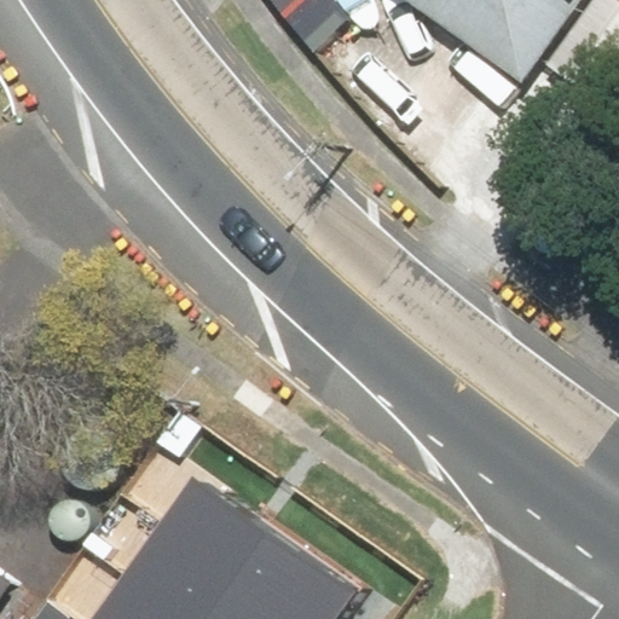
[(606,0),(403,0),(543,93),(606,0)]
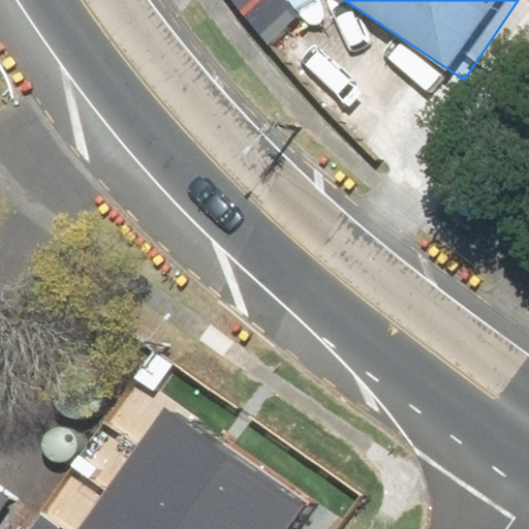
[(292,528),(309,506),(165,405),(133,449),(246,528),(292,528)]
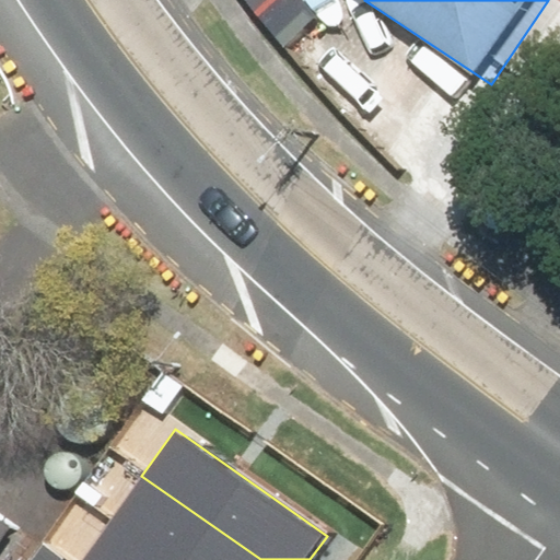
[(260,559),(141,476),(107,524),(159,559),(260,559)]
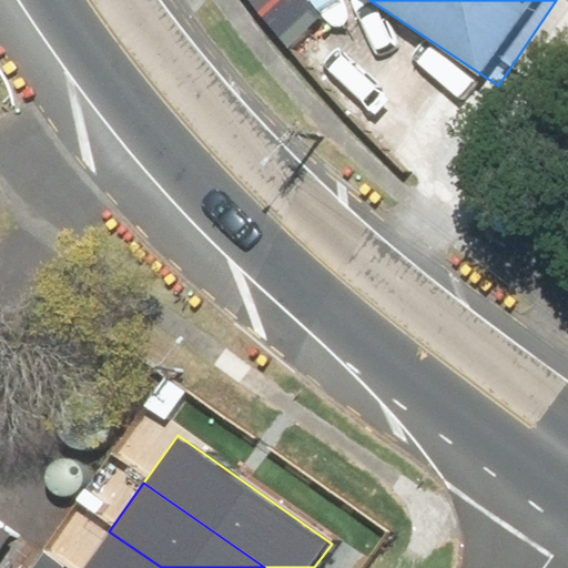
[(0,567),(7,567),(30,537),(0,515),(0,567)]
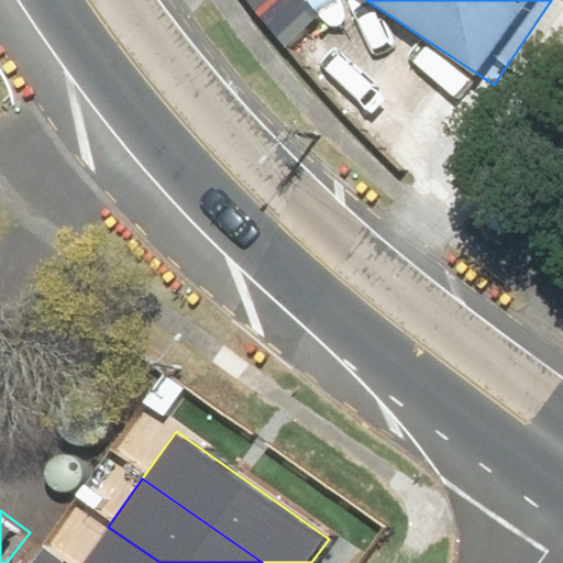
[(159,562),(108,527),(81,562),(159,562)]
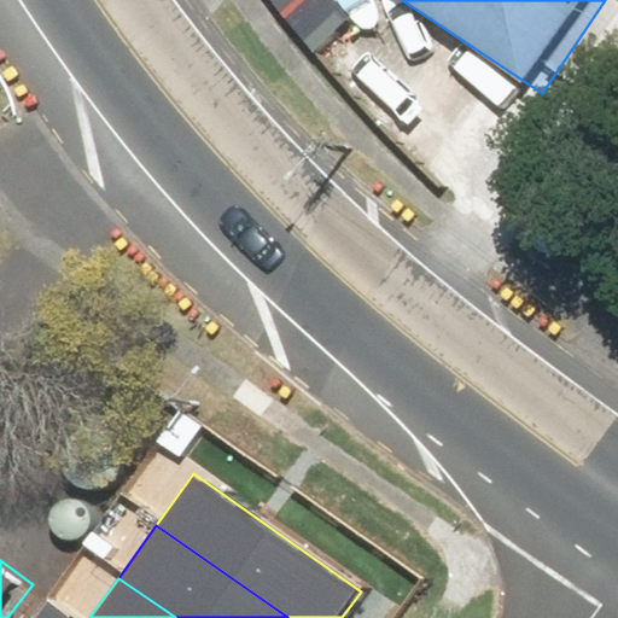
All buildings are outlined.
